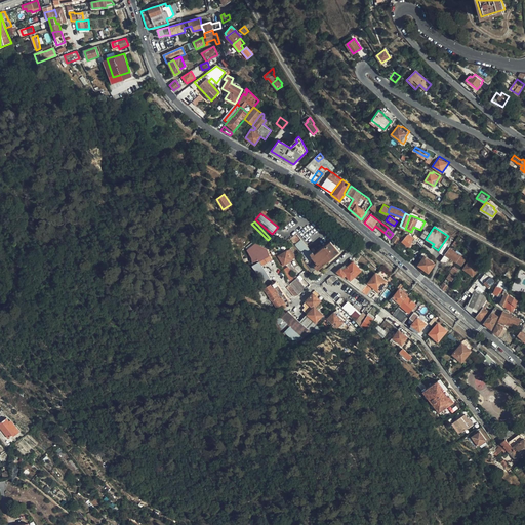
[(405,237),(402,234),(398,241),(400,243),(401,241),(408,246),(410,247),(412,244),(410,243),(411,241),(413,243),(415,240),(407,234),(405,237)]
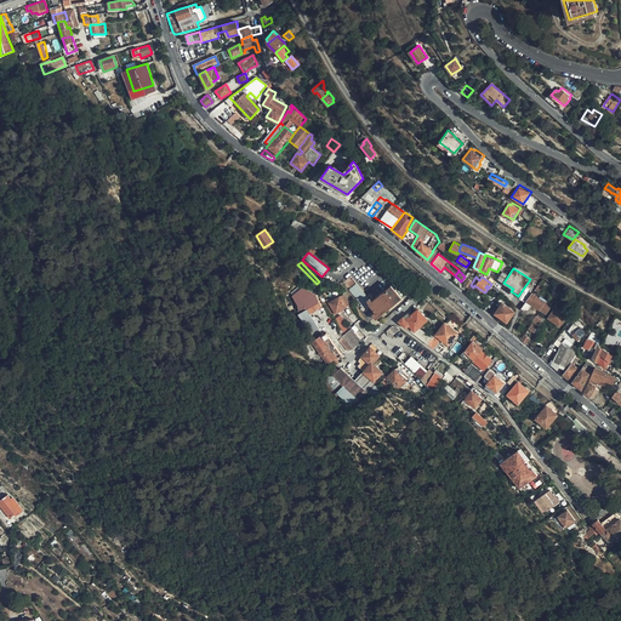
[(524,300),(536,284),(530,279),(518,296),(524,300)]
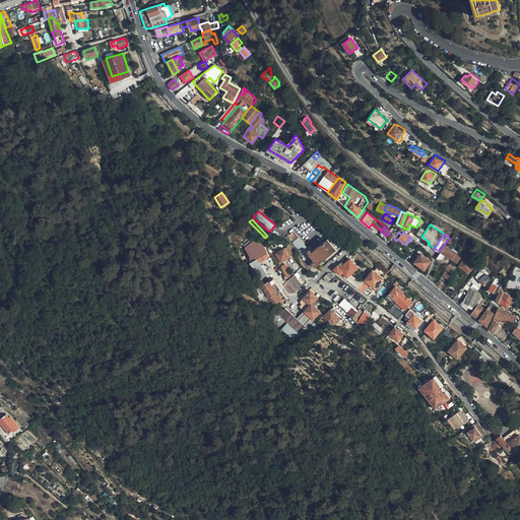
[(382,236),(381,237),(390,245),(391,243),(382,236)]
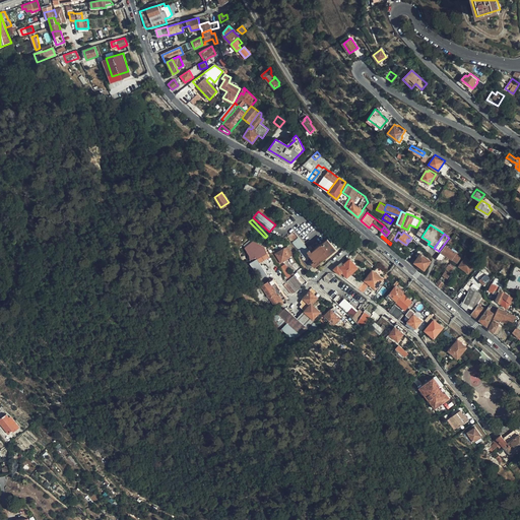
[(314,266),(335,249),(327,239),(309,254),(307,251),(308,250),(297,238),(291,242),(303,255),(301,256),(302,258),(301,259),(309,269),(310,268),(313,273),(317,269),(314,266)]
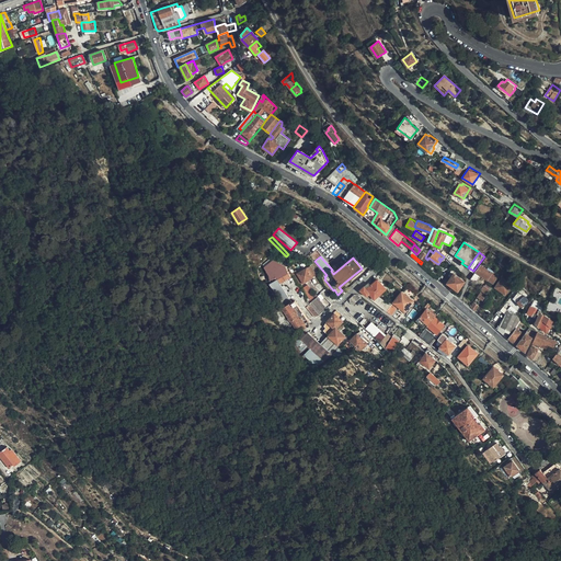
[(268,284),(282,307),(290,301),(279,284),(288,277),(284,267),(273,262),(264,270),(268,279),(268,284)]
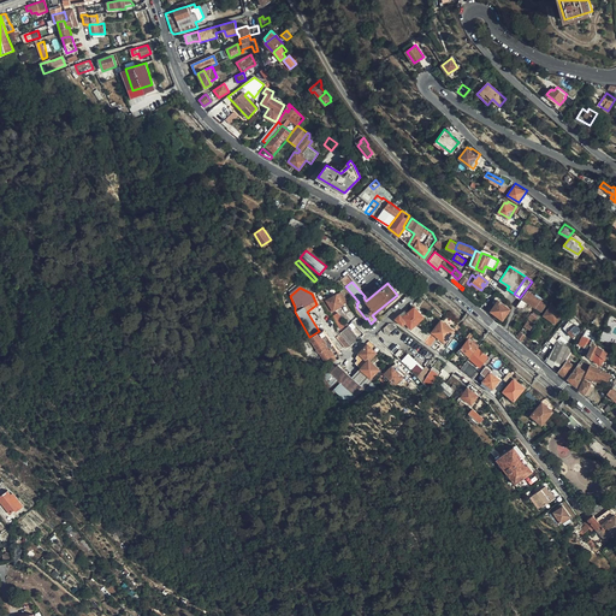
[(546,303),(527,290),(521,298),(516,306),(520,309),(523,309),(528,302),(542,311),(546,303)]
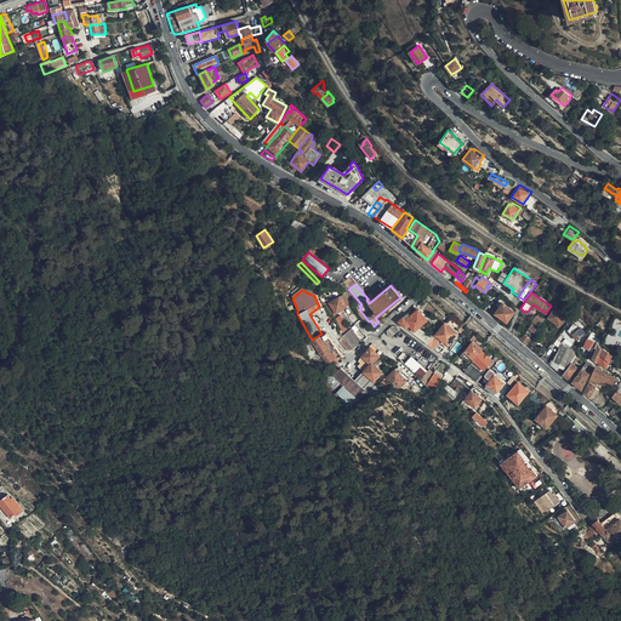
[(326,298),(323,302),(331,315),(332,314),(349,305),(343,294),(329,303),(326,298)]
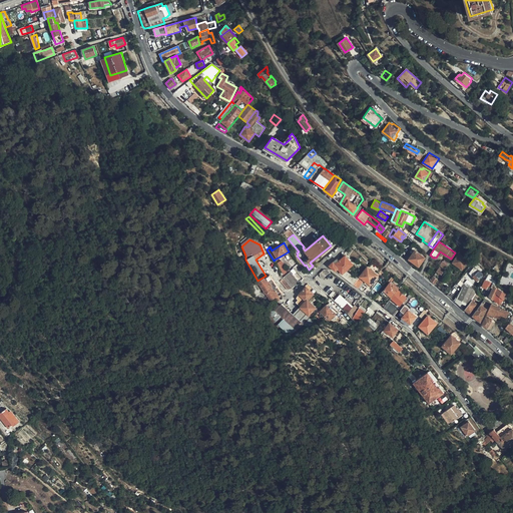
[(419,266),(425,257),(415,250),(412,253),(410,251),(406,257),(419,266)]
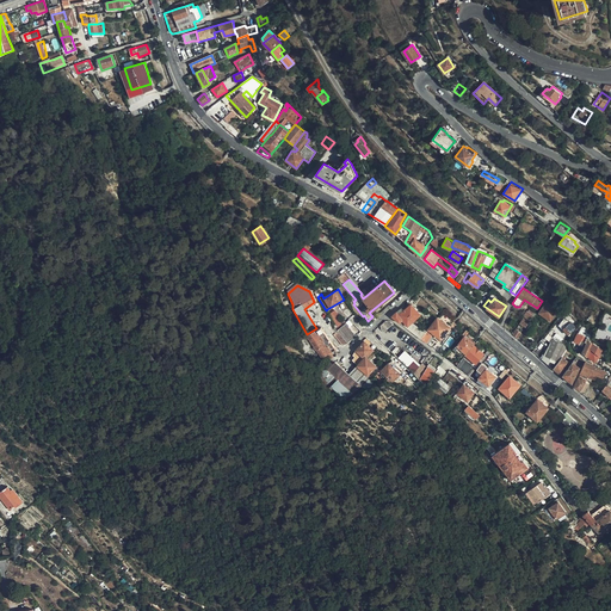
[(550,320),(557,310),(547,303),(539,313),(550,320)]
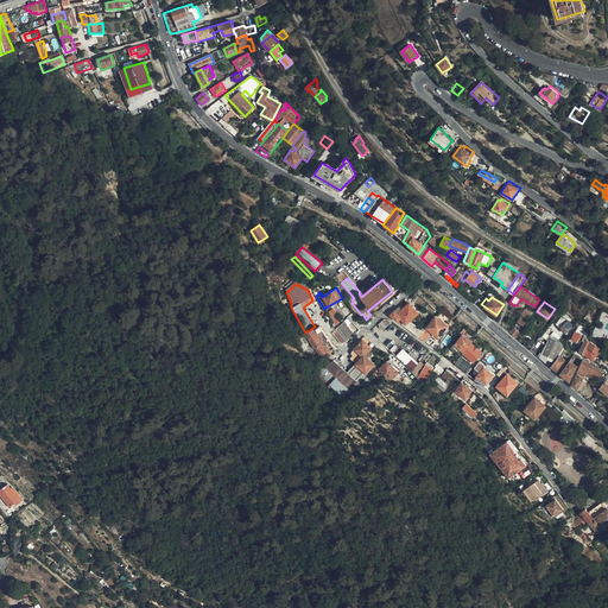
[(394,310),(390,314),(390,315),(418,337),(425,328),(423,325),(419,329),(409,321),(417,312),(409,303),(397,312),(394,310)]
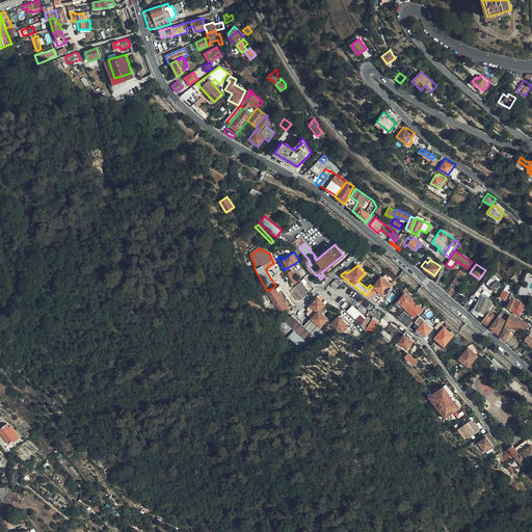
[(461,278),(467,272),(461,268),(459,271),(458,271),(455,275),(456,275),(461,278)]
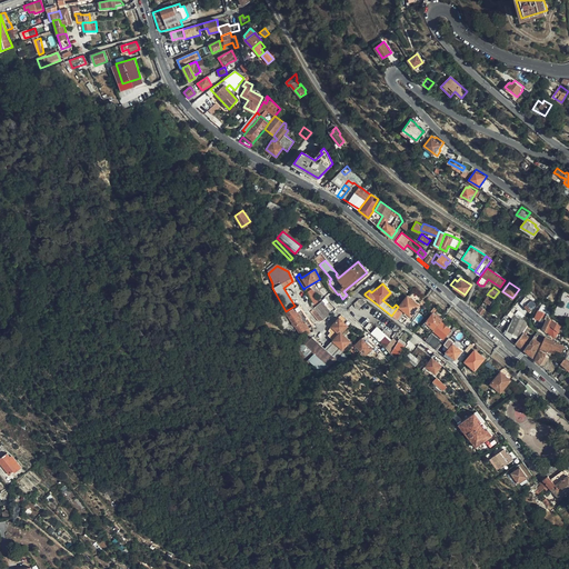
[(315,288),(309,290),(316,303),(320,300),(315,288)]
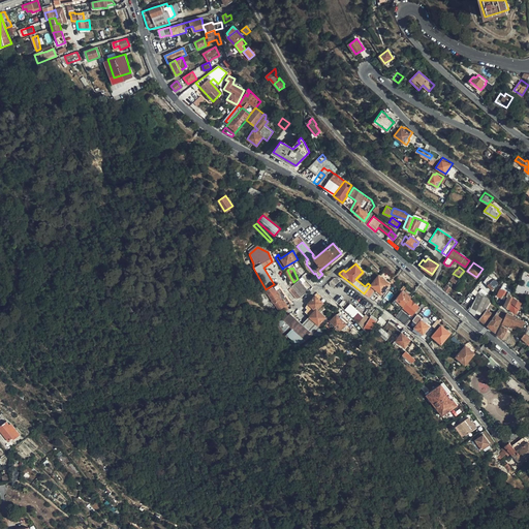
[(364,293),(368,297),(373,289),(374,287),(381,292),(389,283),(378,275),(370,285),(364,293)]
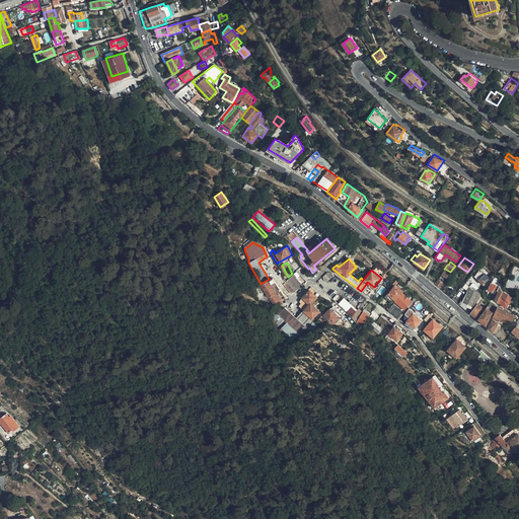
[(449,273),(444,270),(441,275),(446,278),(449,273)]
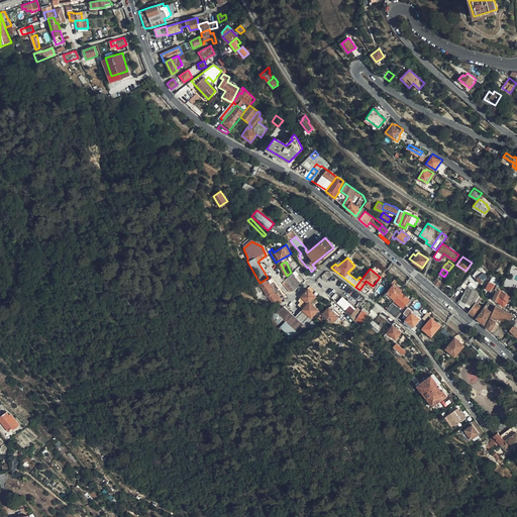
[(325,281),(332,274),(329,272),(326,272),(321,276),(322,279),(325,281)]
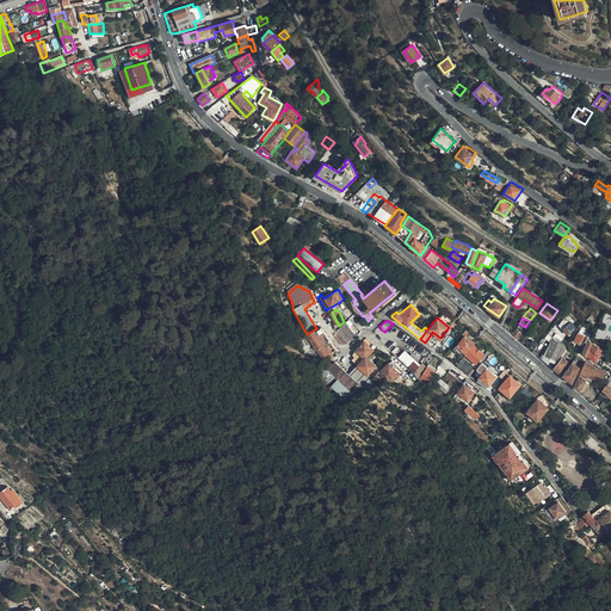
[(573,333),(574,331),(573,329),(574,328),(574,327),(571,322),(568,325),(563,328),(568,334),(572,332),(573,333)]
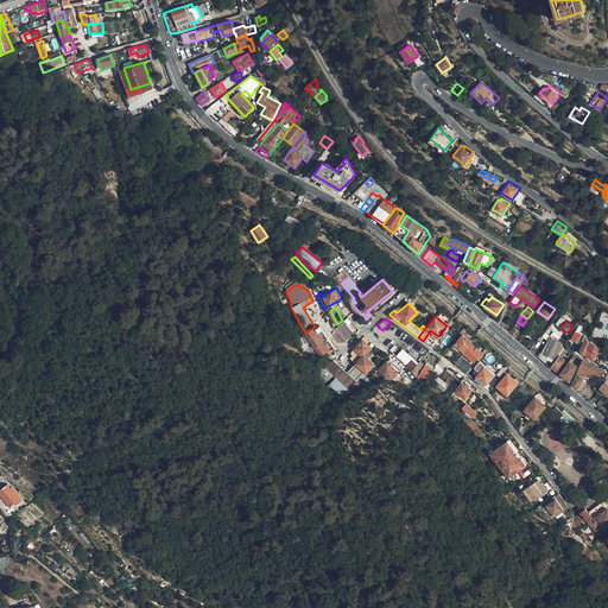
[(354,334),(343,322),(335,329),(346,341),(354,334)]
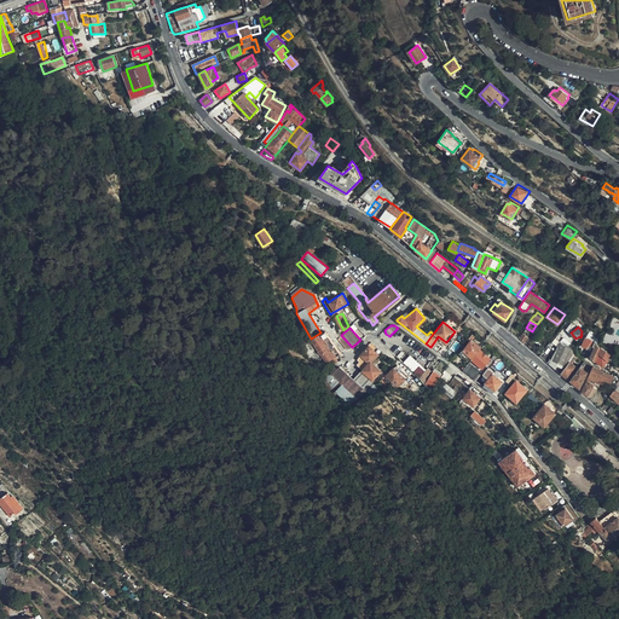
[(320,333),(311,339),(312,340),(313,339),(329,360),(339,353),(324,331),(322,334),(320,333)]
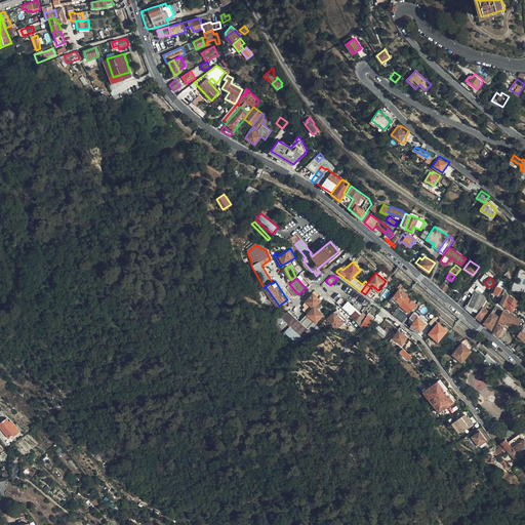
[(476,285),(468,309),(471,311),(473,307),(477,308),(479,301),(485,304),(487,297),(484,296),(483,300),(479,298),(481,293),(483,293),(485,288),(476,285)]
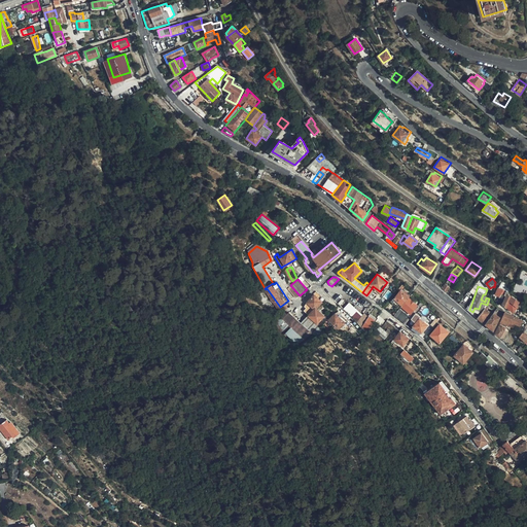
[(503,294),(504,290),(498,287),(495,294),(499,295),(500,293),(503,294)]
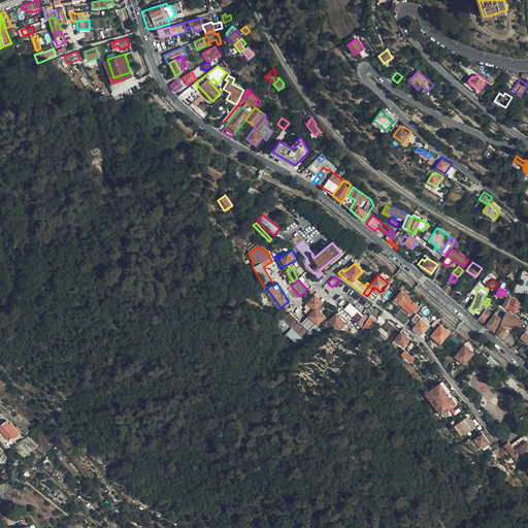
[(408,298),(409,297),(401,290),(395,298),(403,304),(408,298)]
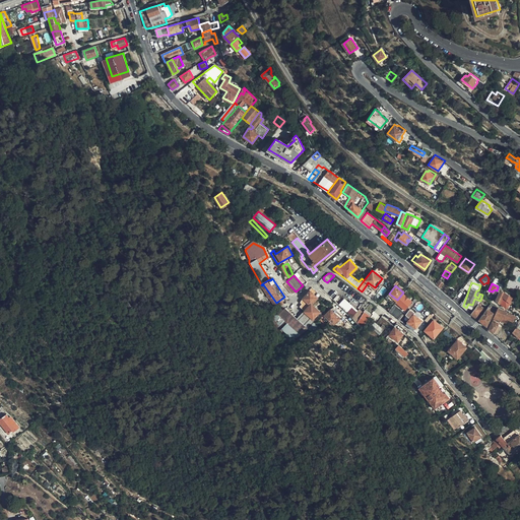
[(503,297),(505,291),(502,289),(502,288),(498,286),(497,290),(500,291),(497,300),(500,303),(503,297)]
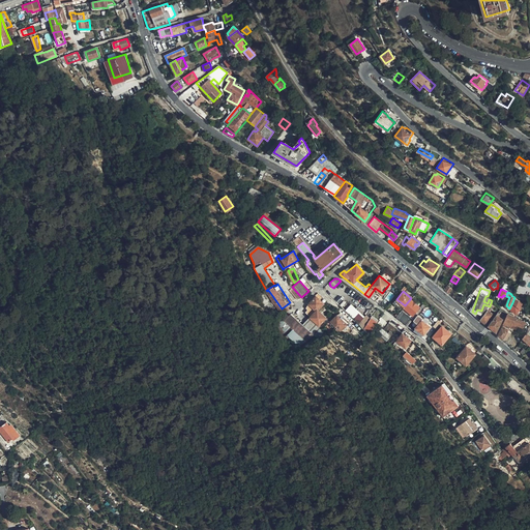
[(306,310),(304,313),(310,317),(317,310),(323,303),(316,295),(306,306),(305,308),(306,310)]
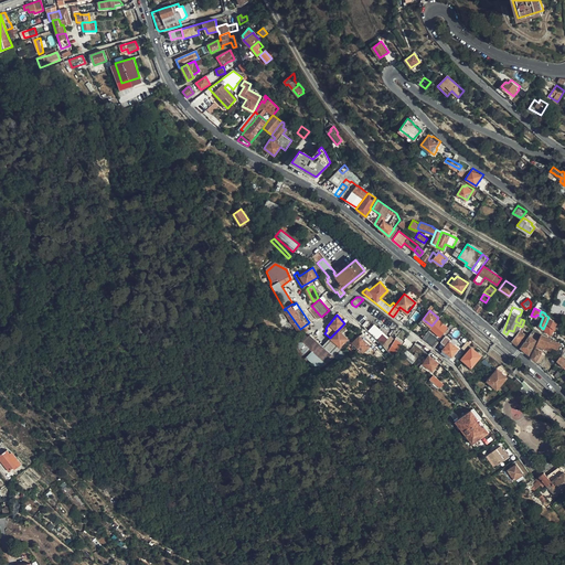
[(558,323),(548,317),(546,322),(555,329),(558,323)]
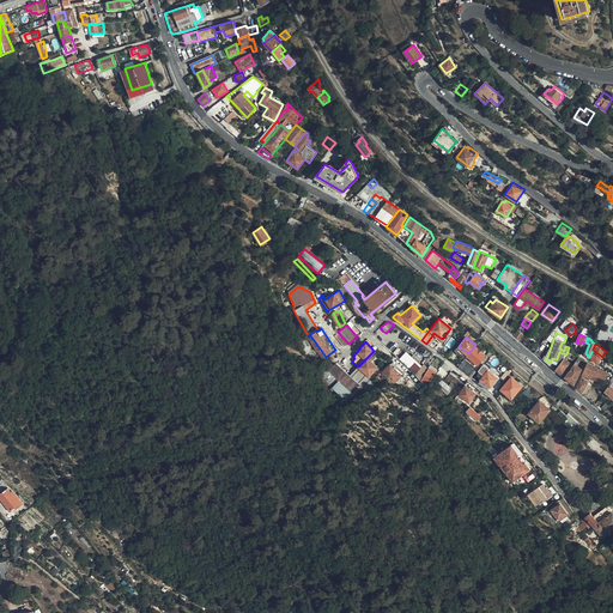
[(479,371),(485,364),(489,358),(474,346),(468,353),(467,354),(478,365),(469,376),(473,380),(479,371)]
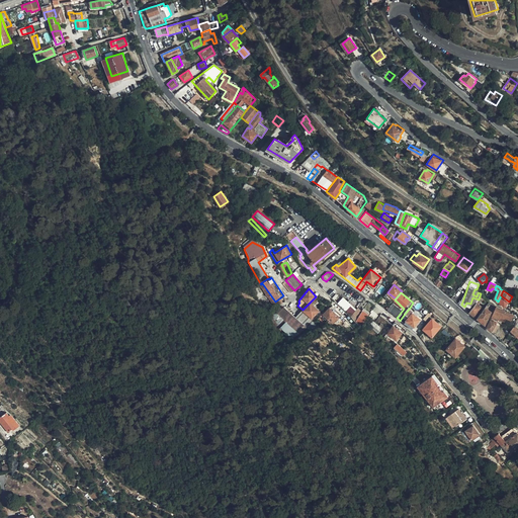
[(278,306),(280,305),(286,299),(283,295),(275,301),(278,306)]
